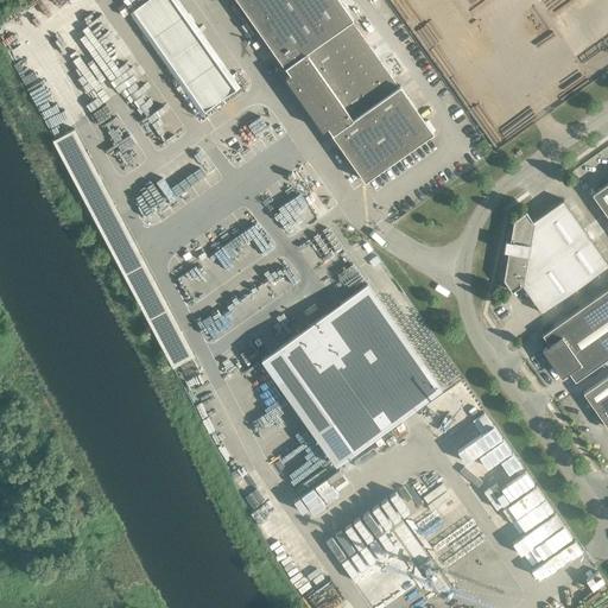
[(201,113),(240,86),(178,0),(146,0),(130,12),(201,113)]
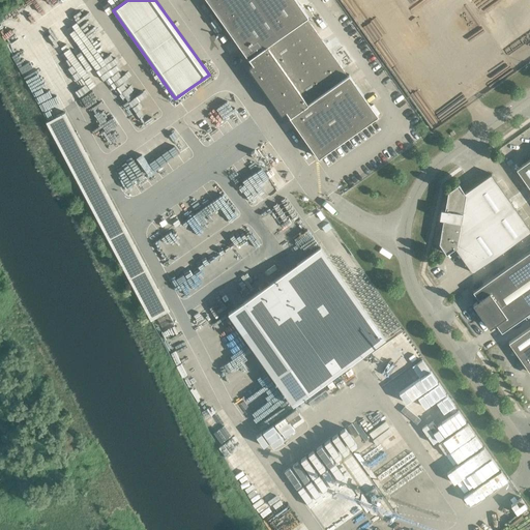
[(349,75),(347,76),(306,19),(308,18),(296,0),(206,0),(248,60),(249,59),(253,64),(248,67),(282,114),(286,111),(289,116),(318,158),(378,116),(349,75)]
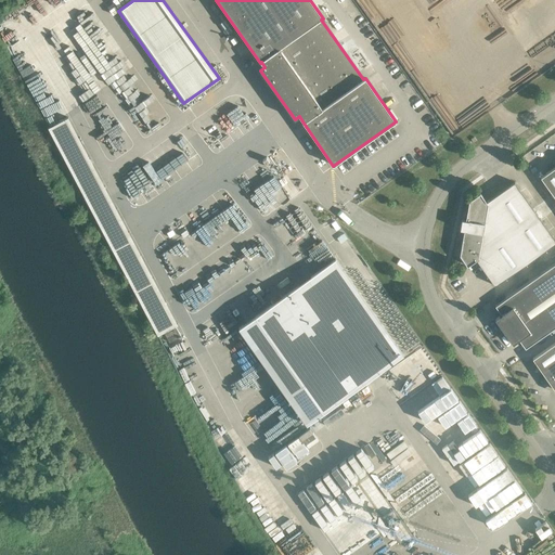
[(554,167),(541,178),(554,198),(554,167)]
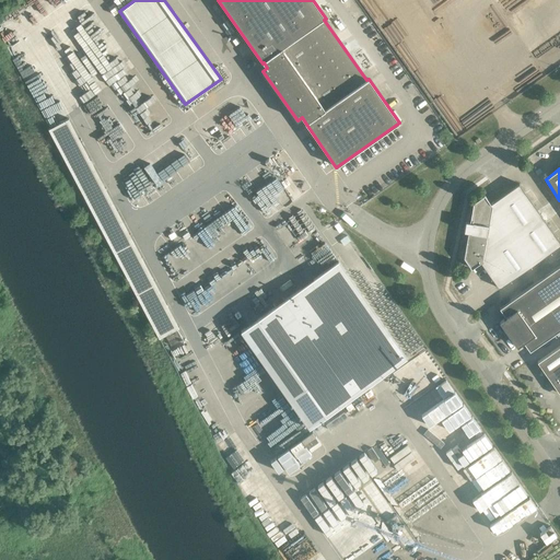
[(466,221),(465,225),(511,233),(533,265),(559,245),(559,242),(518,184),(491,203),(485,195),(474,202),(471,213),(474,213),(473,222),(466,221)]
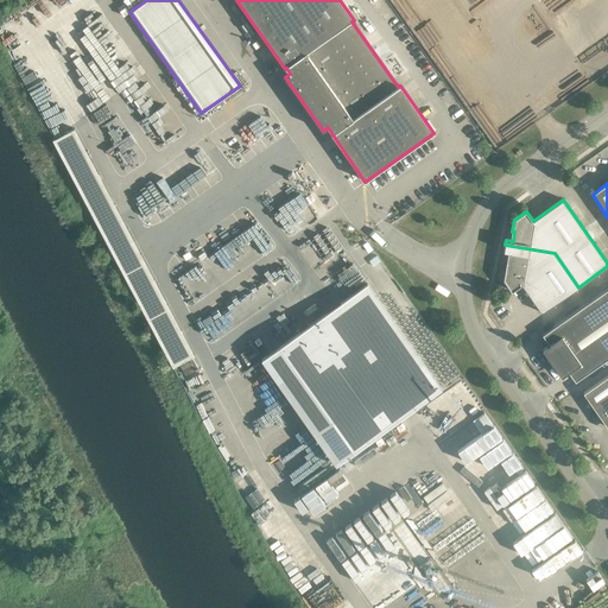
[(555,253),(505,245),(504,252),(511,253),(510,263),(507,261),(504,279),(512,291),(521,285),(542,314),(578,287),(555,253)]
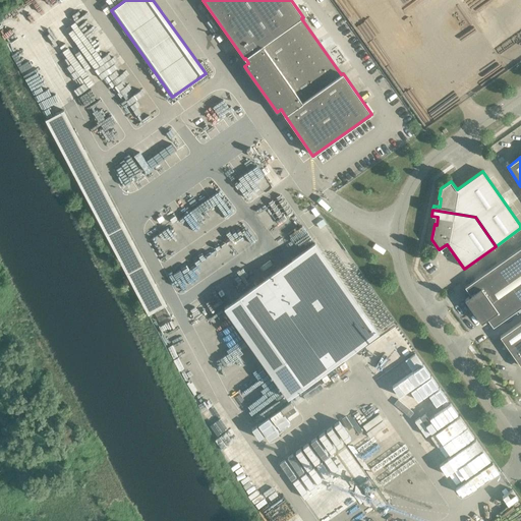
[(315,243),(224,307),(288,398),(379,334),(315,243)]
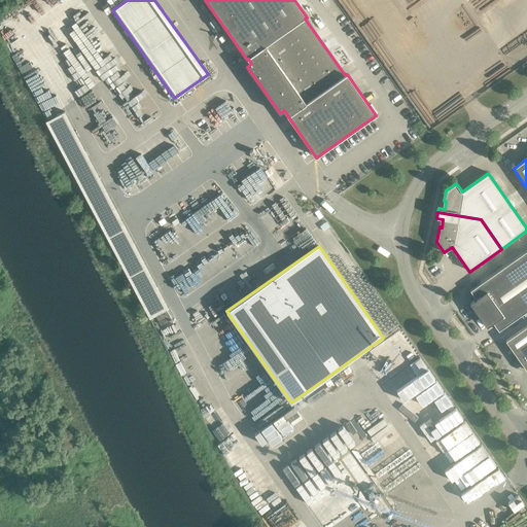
[(526,310),(526,250),(470,290),(470,291),(471,291),(476,297),(476,299),(470,303),(487,326),(493,322),(493,323),(494,323),(498,329),(498,330),(526,310)]
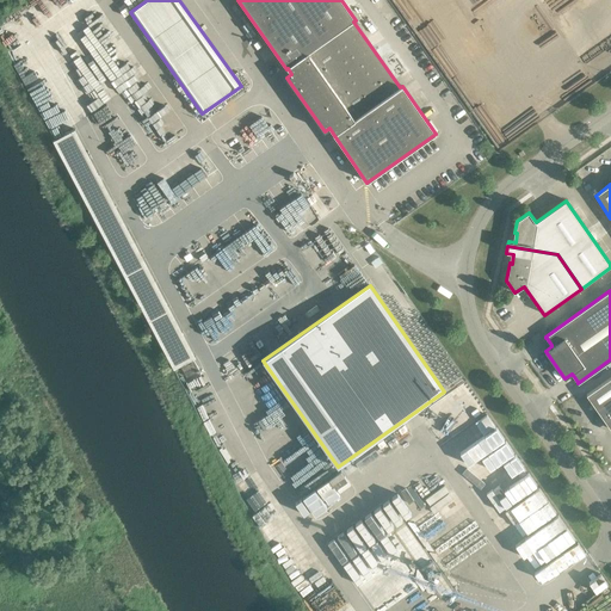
[(610,377),(586,395),(600,415),(610,430),(610,377)]
